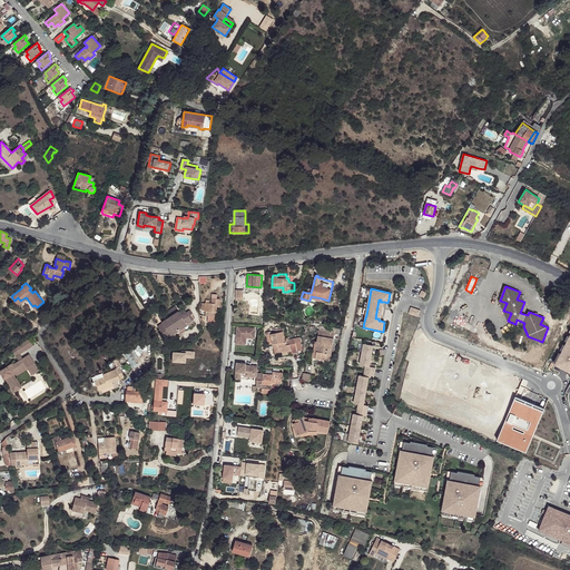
[(208,311),(208,316),(216,316),(216,306),(219,306),(220,300),(216,300),(212,298),(212,304),(203,303),(202,310),(208,311)]
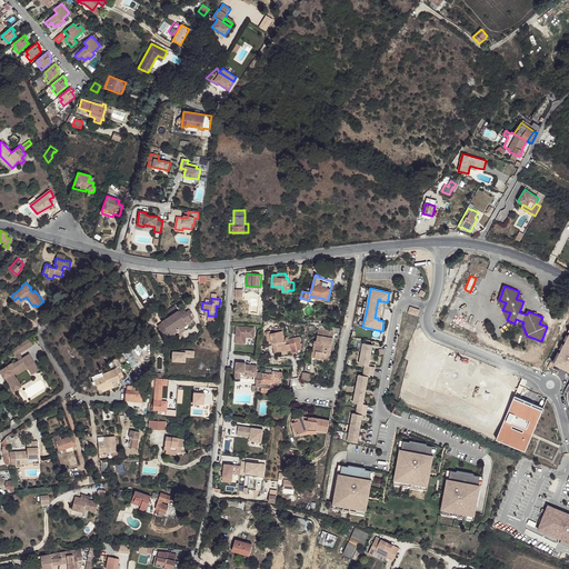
[(159,317),(162,320),(178,310),(176,306),(159,317)]
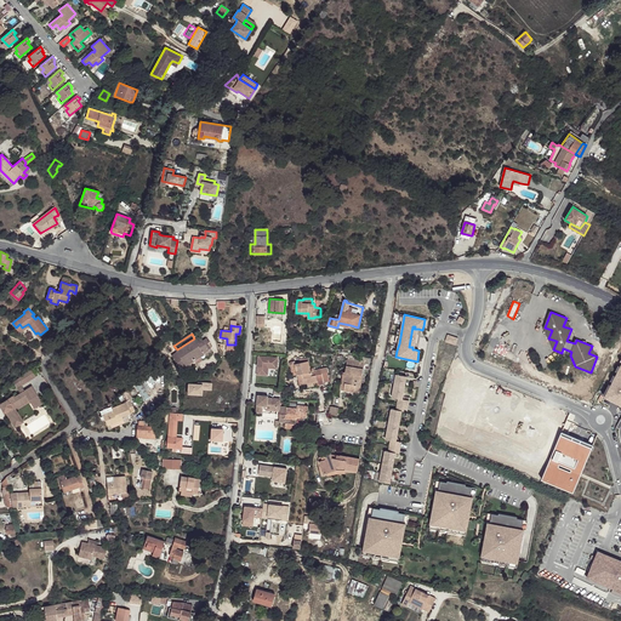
[(456,345),(459,339),(448,335),(445,341),(456,345)]
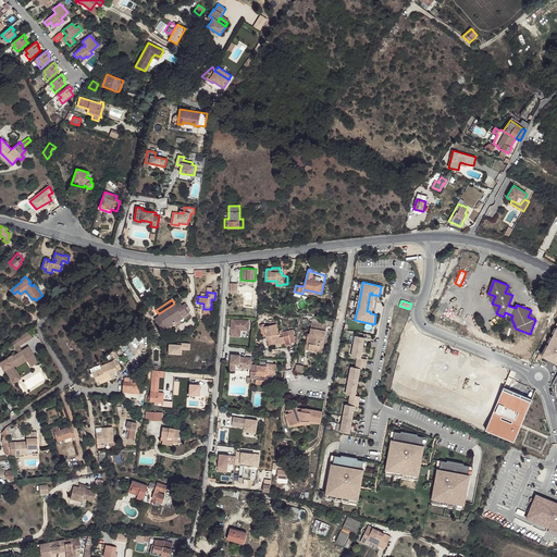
[(163,334),(190,317),(188,312),(187,313),(185,309),(185,308),(187,307),(185,304),(182,305),(177,308),(175,305),(174,304),(159,313),(158,314),(159,316),(155,319),(156,322),(161,331),(160,331),(162,334),(163,334)]
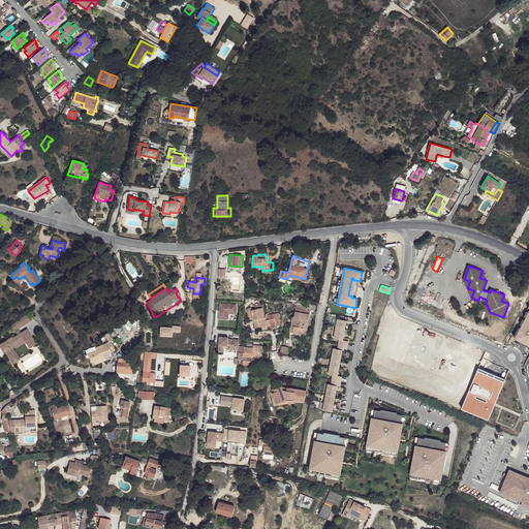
[(236,314),(237,305),(220,304),(219,319),(228,320),(228,313),(236,314)]
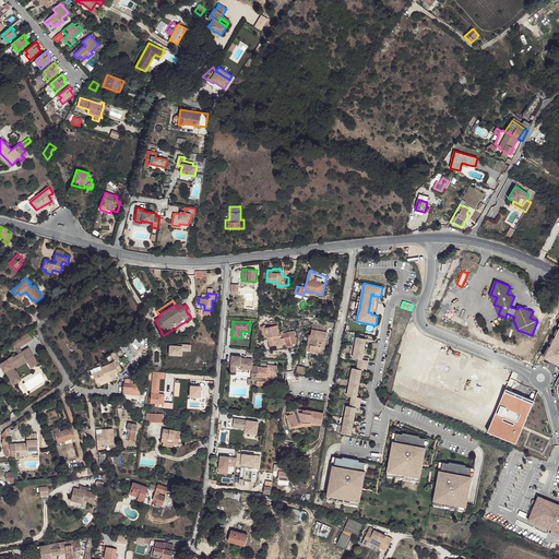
[(296,343),(294,331),(280,334),(277,323),(270,323),(270,326),(266,328),(265,325),(261,325),(263,339),(269,337),(272,336),(272,341),(270,342),(271,347),(277,346),(282,345),(285,344),(286,346),(292,345),(292,344),(296,343)]
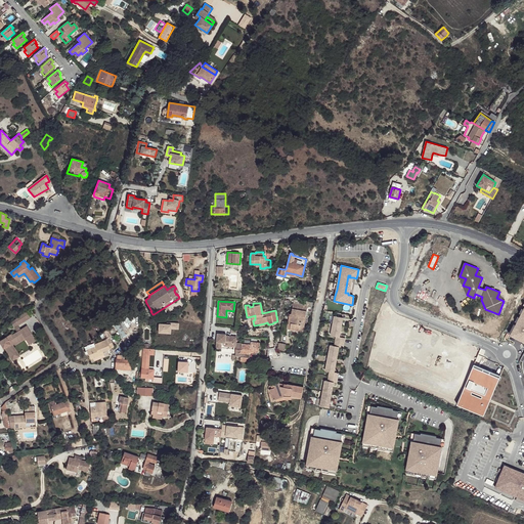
[(304,321),(304,317),(306,317),(308,307),(293,304),(292,314),(290,314),(289,323),(282,322),(280,334),(287,335),(288,329),(300,331),(300,326),(304,328),(305,321),(304,321)]
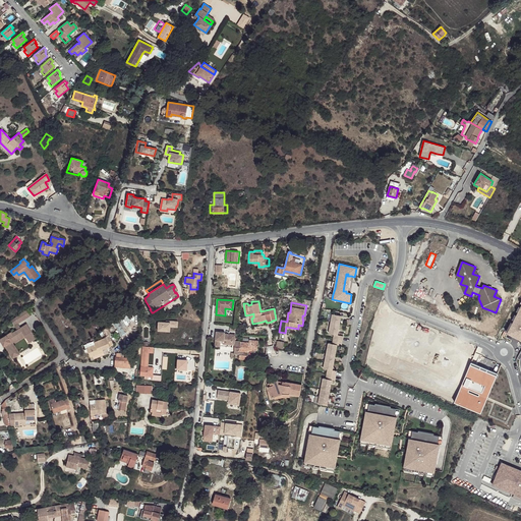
[(520,304),(508,332),(520,338),(520,304)]
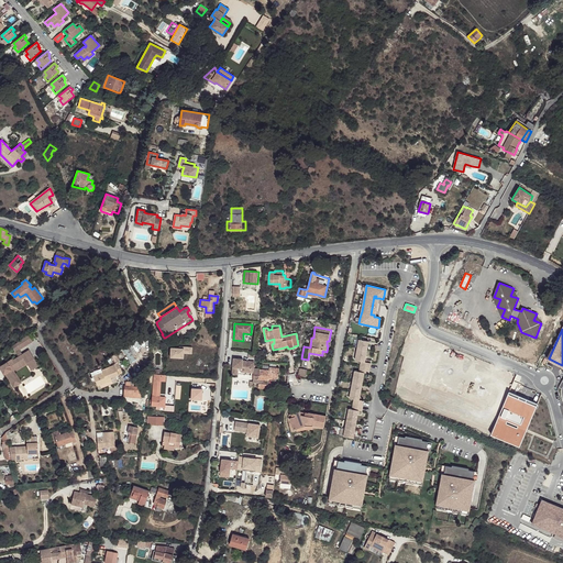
[(12,346),(15,352),(19,350),(33,341),(28,334),(12,346)]
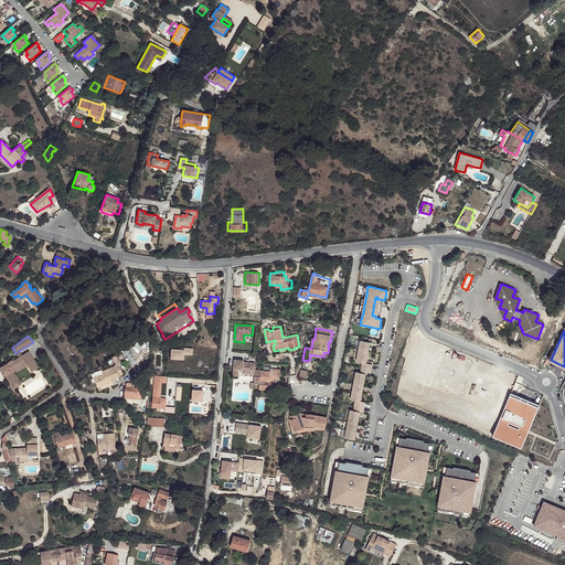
[(361,402),(366,374),(370,375),(372,364),(366,363),(370,342),(361,341),(356,362),(362,363),(361,373),(356,372),(351,400),(355,401),(353,411),(350,411),(345,438),(354,439),(360,412),(363,413),(365,403),(361,402)]
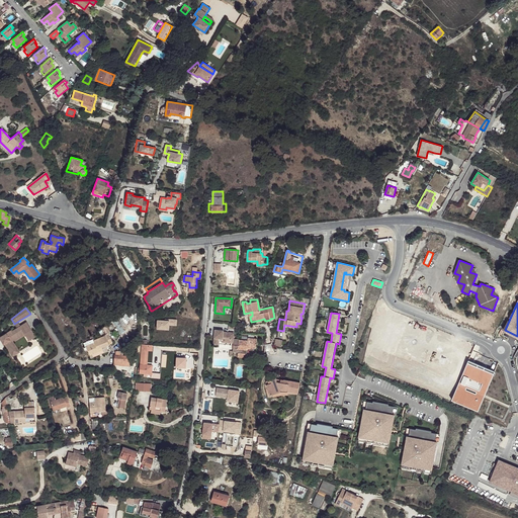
[(119,333),(124,331),(119,323),(122,321),(120,317),(117,319),(117,320),(113,323),(119,333)]
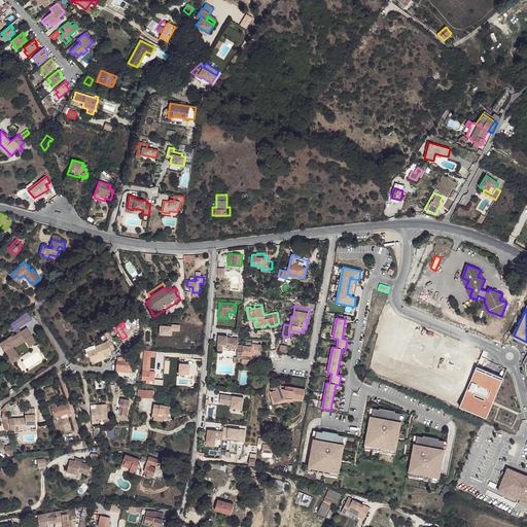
[(5,350),(12,362),(19,359),(11,347),(25,339),(26,341),(29,347),(36,342),(27,327),(21,331),(18,334),(12,337),(12,336),(0,343),(0,344),(3,350),(5,350)]
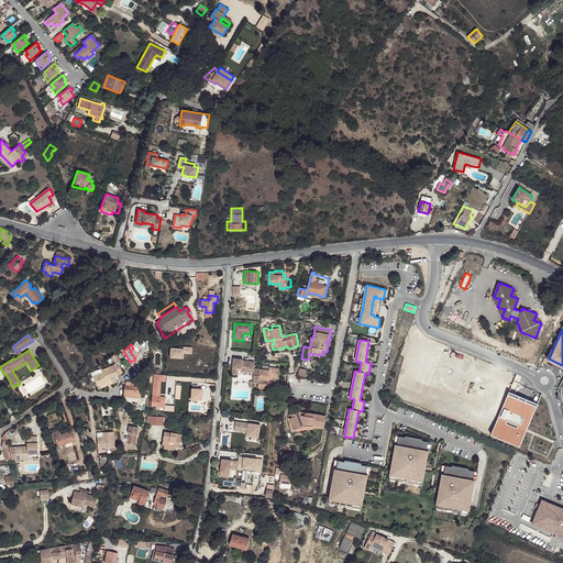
[(252,373),(253,361),(243,361),(243,359),(234,359),(232,374),(238,375),(239,370),(239,367),(242,368),(245,368),(245,370),(245,372),(252,373)]
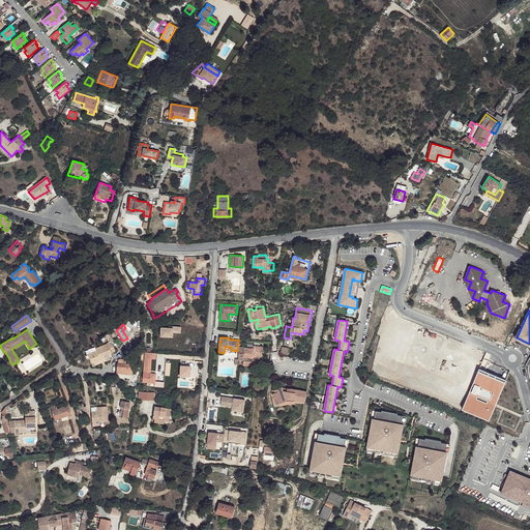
[(11,349),(19,361),(20,360),(13,350),(26,343),(25,341),(11,349)]
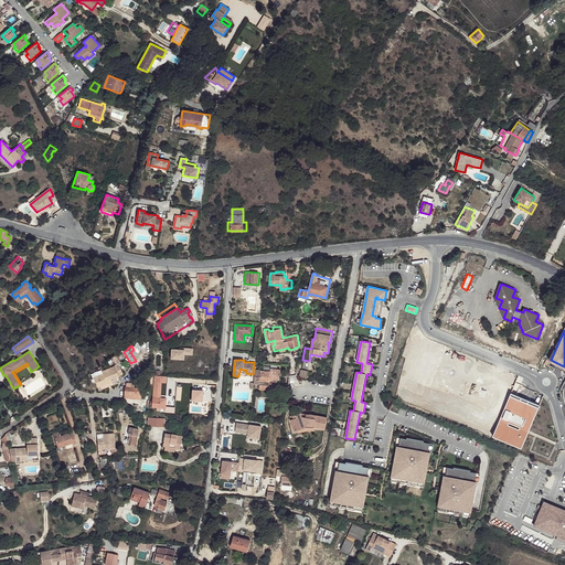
[(94,377),(99,391),(102,390),(99,386),(112,381),(112,380),(123,374),(119,364),(117,365),(102,372),(103,374),(94,377)]
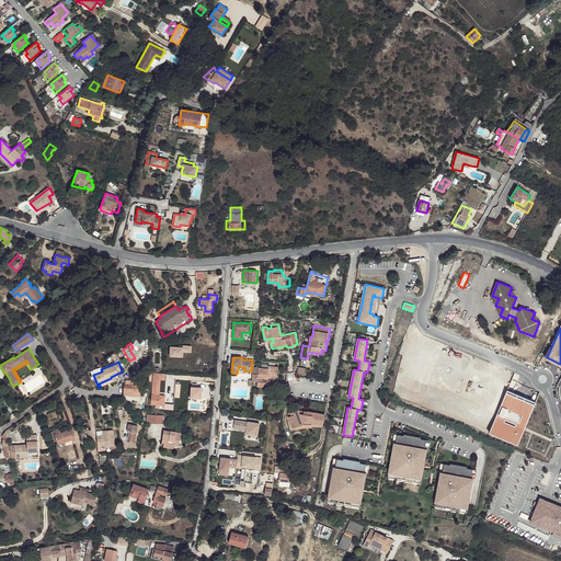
[(277,378),(278,367),(268,366),(268,369),(261,368),(253,368),(252,380),(252,381),(258,381),(258,382),(266,384),(267,382),(267,379),(267,378),(277,378)]
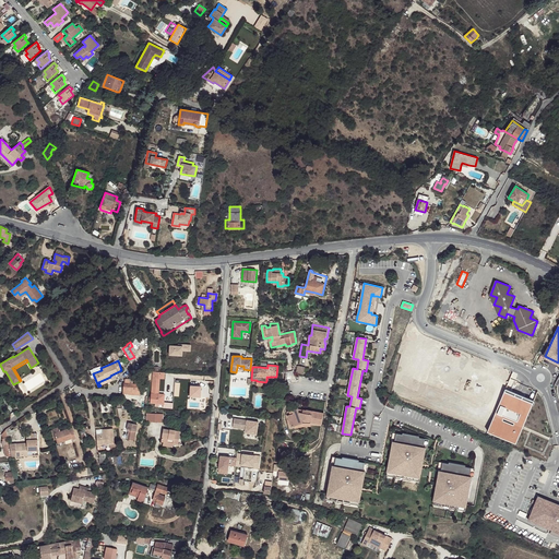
[(155,403),(155,406),(158,406),(159,404),(164,404),(164,394),(158,394),(159,379),(159,372),(153,371),(151,403),(155,403)]
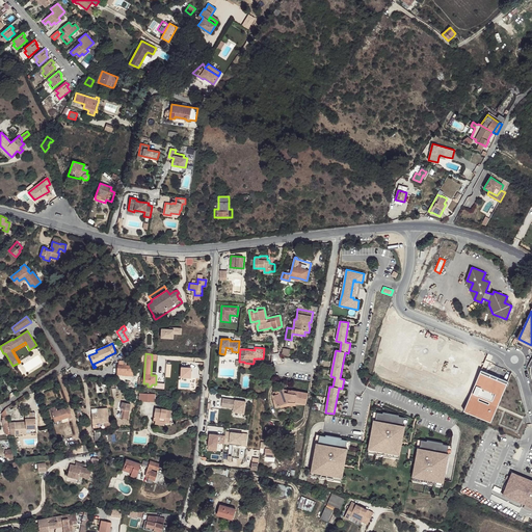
[(117,365),(117,375),(133,376),(133,366),(127,365),(127,362),(118,361),(118,365),(117,365)]
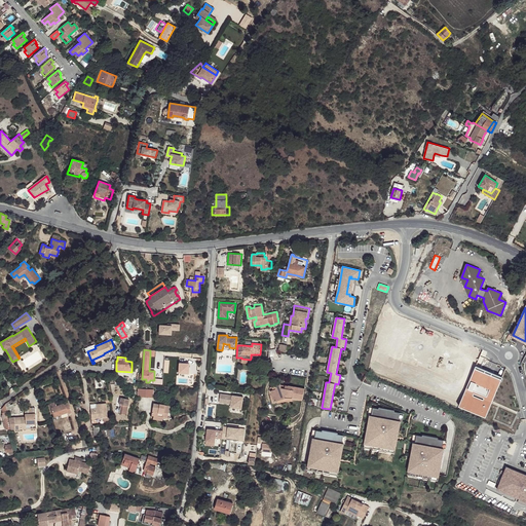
[(468,385),(466,389),(459,406),(486,417),(502,378),(476,367),(470,381),(468,385)]
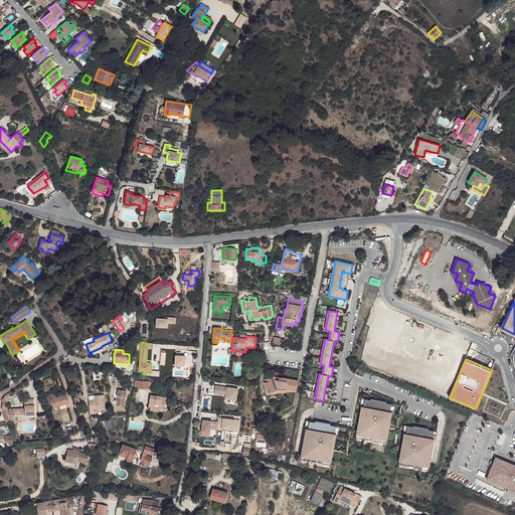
[(297,391),(299,381),(283,377),(283,378),(280,378),(279,380),(277,379),(275,377),(275,376),(270,378),(271,381),(266,383),(267,387),(269,393),(280,389),(279,386),(287,388),(287,389),(297,391)]
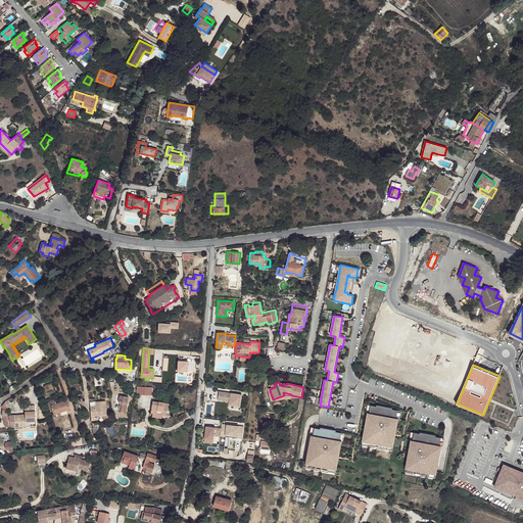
[(438,392),(441,385),(432,382),(429,389),(438,392)]
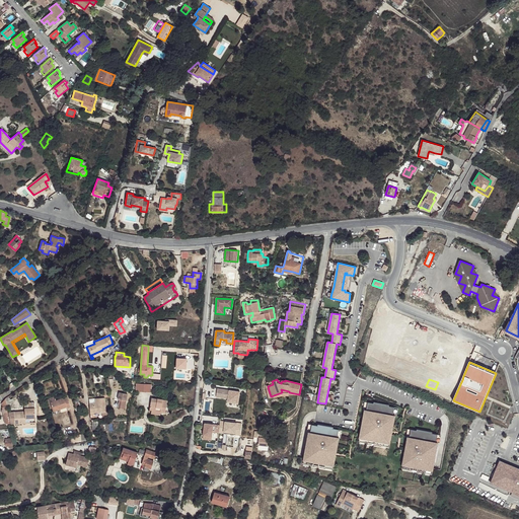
[(268,386),(273,384),(272,381),(266,383),(266,386),(269,398),(283,394),(299,395),(299,394),(289,392),(289,391),(281,389),(282,392),(271,396),(269,390),(268,386)]
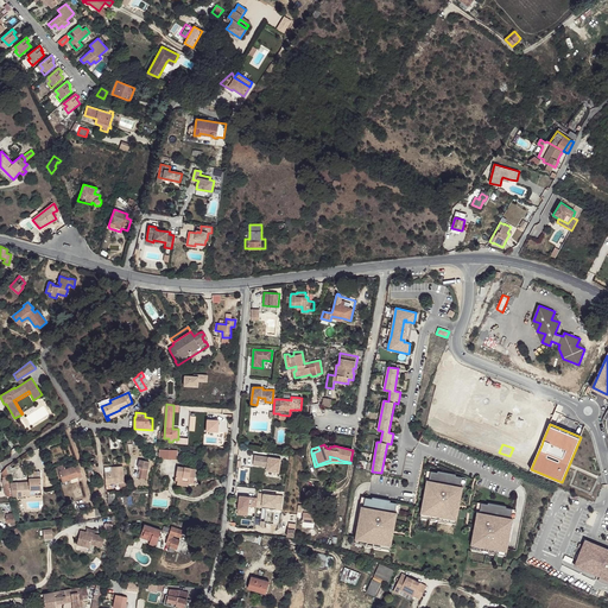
[(280,468),(280,460),(276,460),(277,458),(254,455),(253,466),(267,467),(267,464),(274,466),(274,468),(280,468)]
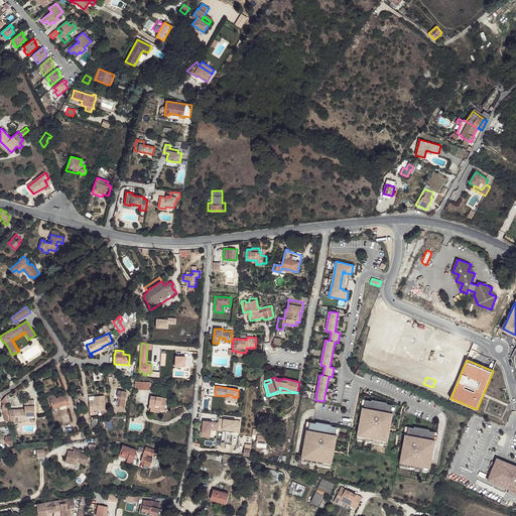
[(119,397),(118,405),(124,406),(126,392),(118,390),(117,397),(119,397)]
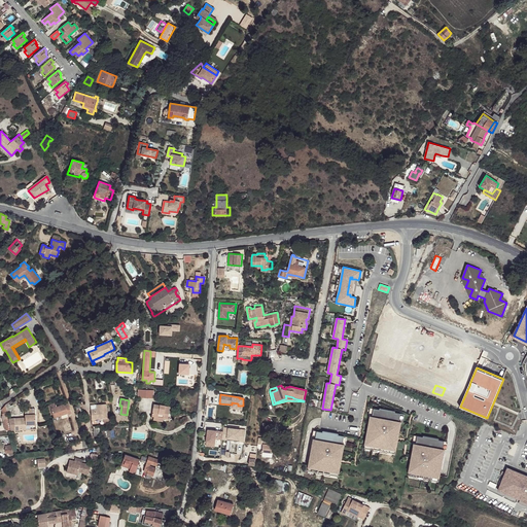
[(50,405),(55,418),(68,413),(68,414),(71,413),(68,403),(65,405),(65,403),(57,407),(55,402),(50,405)]
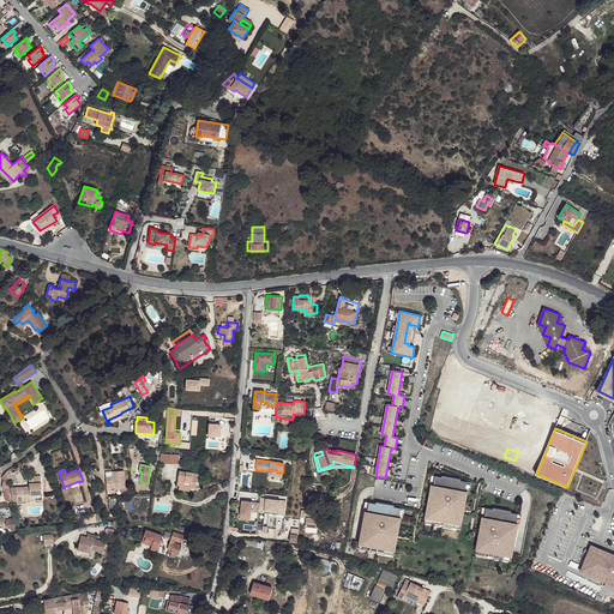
[(106,477),(107,488),(121,487),(125,487),(124,470),(113,471),(113,477),(106,477)]
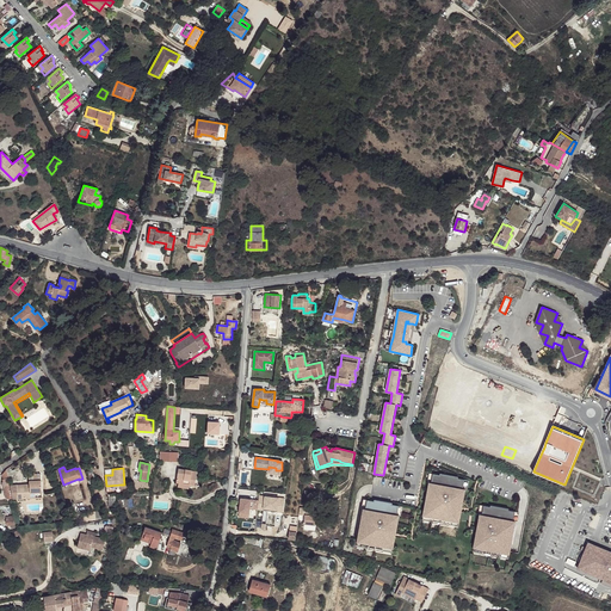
[(178,469),(176,482),(179,482),(190,485),(195,486),(197,471),(191,471),(191,470),(185,469),(185,470),(178,469)]
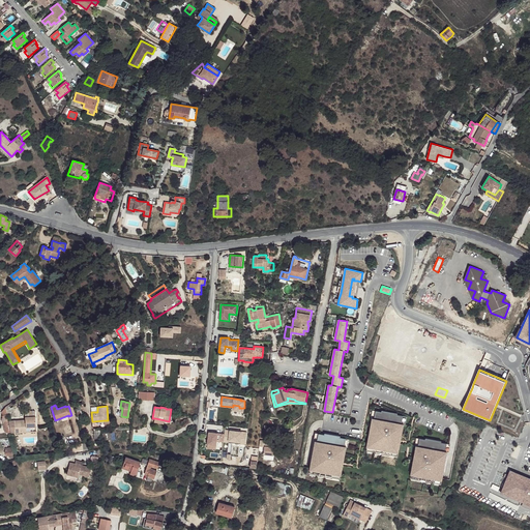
[(398,440),(400,423),(402,424),(403,416),(398,415),(398,414),(382,411),(382,412),(376,411),(375,419),(376,419),(374,435),(370,435),(367,447),(399,453),(401,440),(398,440)]
